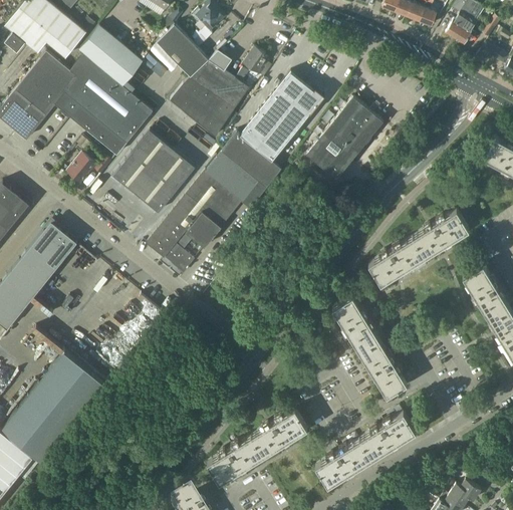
[(25,0),(4,26),(12,32),(4,42),(16,52),(24,42),(37,52),(45,42),(65,58),(86,33),(45,0),(25,0)]
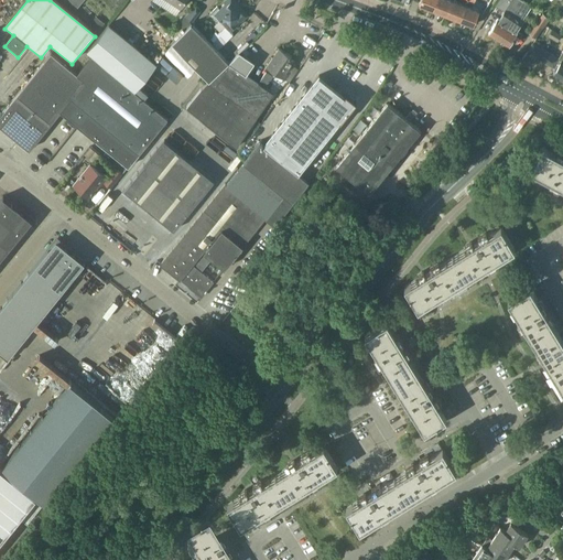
[(65,0),(67,2),(68,1),(77,13),(86,0),(65,0)]
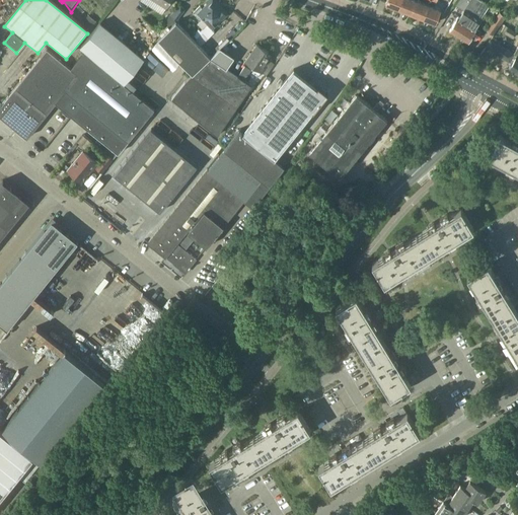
[(100,0),(111,8),(118,0),(100,0)]
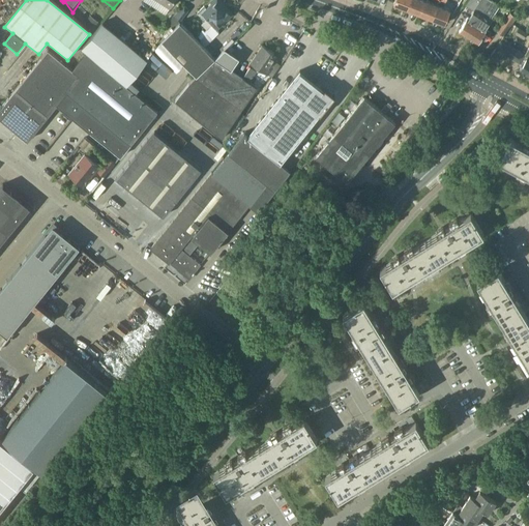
[(151,0),(169,11),(176,0),(151,0)]
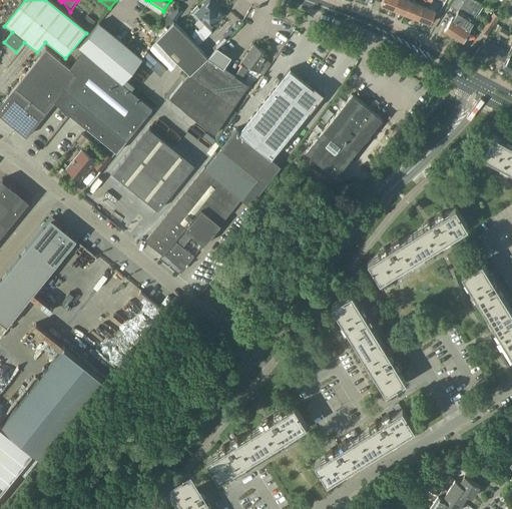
[(213,27),(223,18),(213,8),(215,6),(209,0),(208,0),(203,6),(204,7),(199,12),(196,10),(189,17),(196,25),(199,22),(204,27),(203,28),(208,34),(214,28),(213,27)]
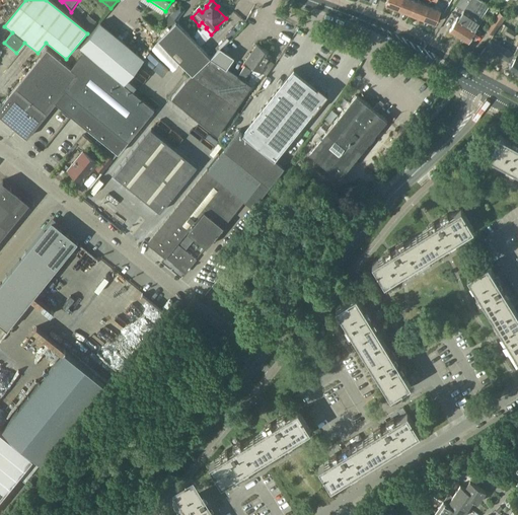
[(387,0),(385,8),(397,13),(401,0),(387,0)]
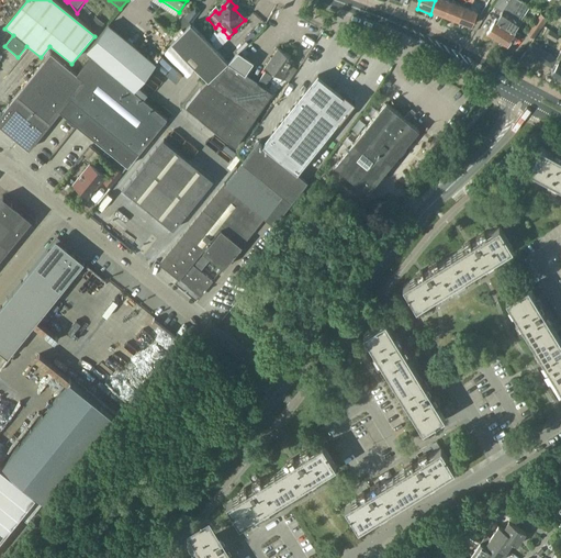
[(439,0),(435,0),(430,14),(444,19),(450,4),(439,0)]
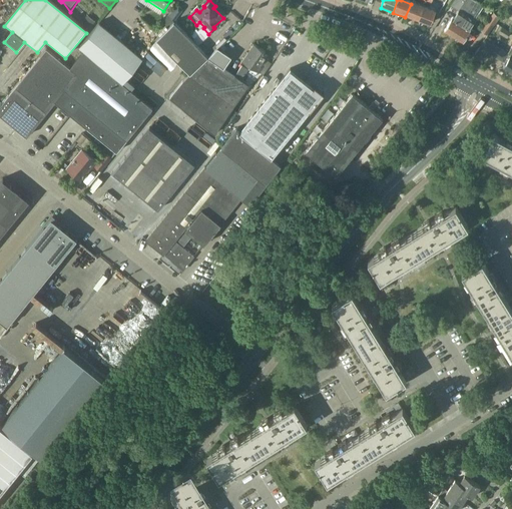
[(452,20),(448,26),(443,34),(452,40),(475,5),(467,0),(456,0),(452,8),(453,9),(459,13),(453,21),(452,20)]
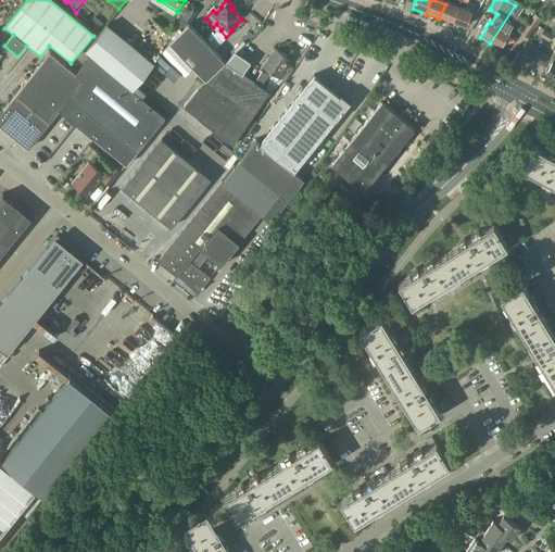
[(458,9),(445,4),(439,19),(452,24),(458,9)]
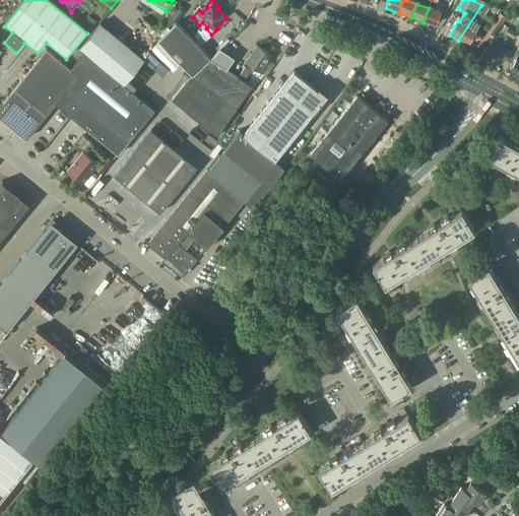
[(481,5),(458,41),(467,47),(471,39),(476,42),(480,36),(476,33),(479,28),(477,27),(481,22),(484,16),(489,9),(481,5)]
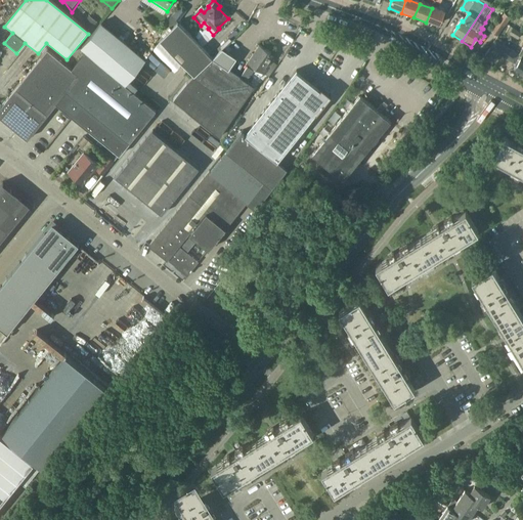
[(432,8),(426,23),(439,28),(444,13),(432,8)]
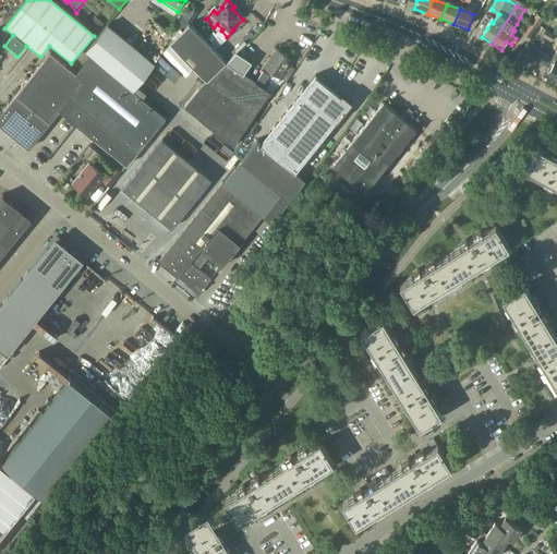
[(193,10),(183,19),(183,20),(189,27),(197,14),(193,10)]
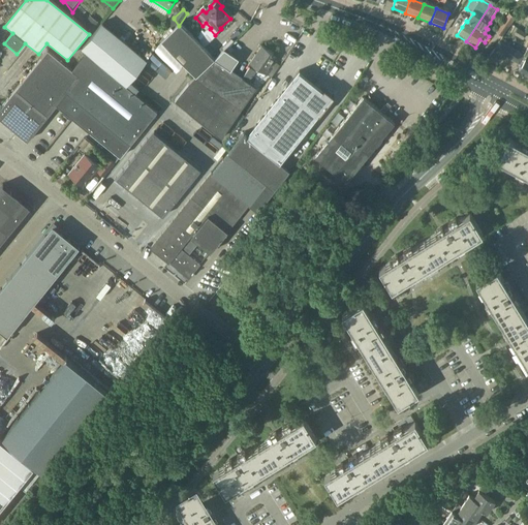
[(494,35),(502,40),(518,19),(515,17),(511,20),(507,17),(494,35)]
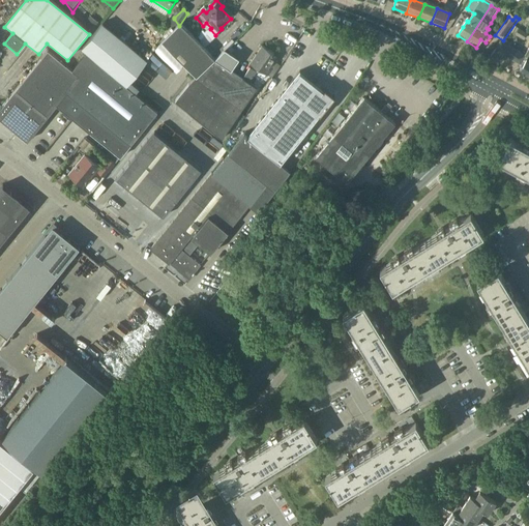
[(83,27),(92,34),(98,27),(89,19),(83,27)]
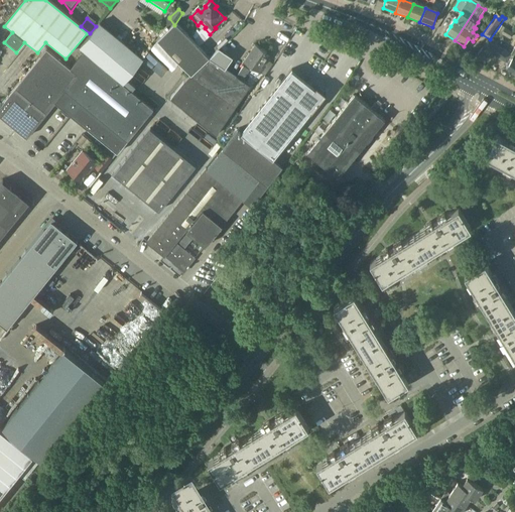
[(169,18),(168,19),(166,21),(166,27),(166,29),(168,31),(174,25),(169,18)]
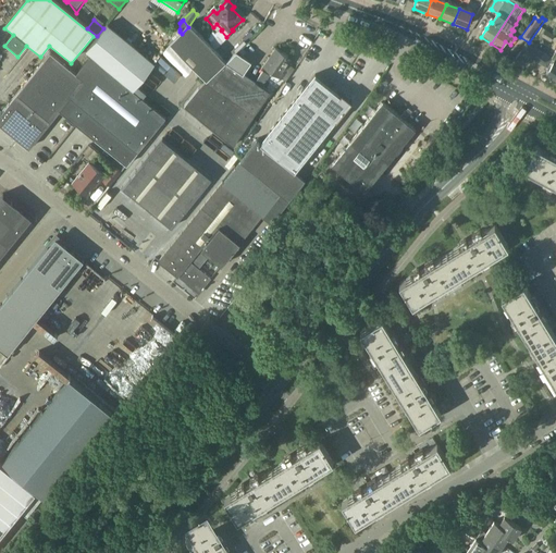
[(255,86),(243,77),(251,65),(236,56),(225,65),(188,27),(182,34),(169,46),(206,84),(196,93),(184,109),(233,148),(241,138),(270,96),(261,90),(269,80),(262,74),(255,86)]
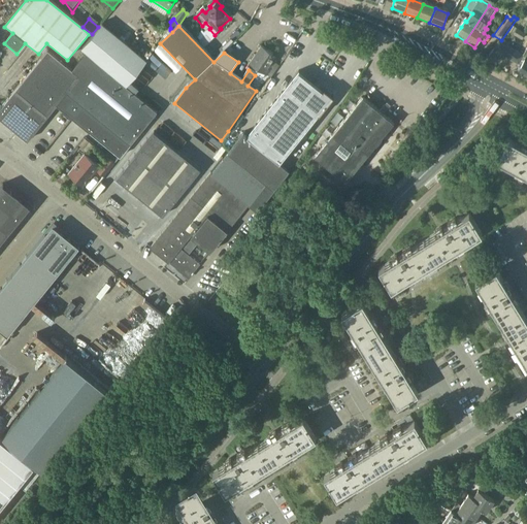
[(101,27),(81,51),(126,87),(145,63),(101,27)]
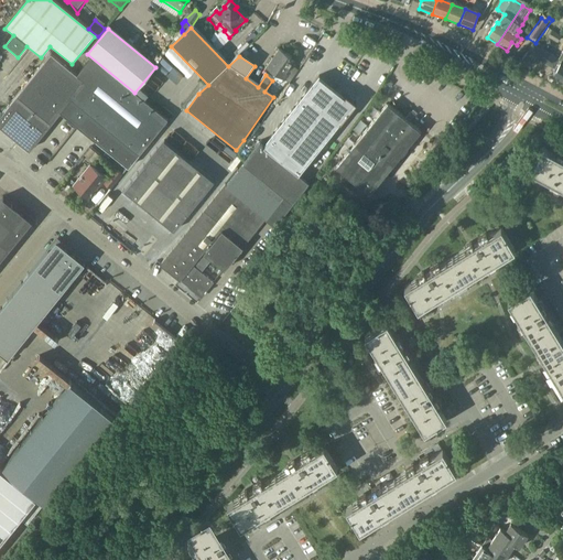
[(547,40),(556,46),(561,39),(551,33),(544,30),(541,35),(548,40),(547,40)]
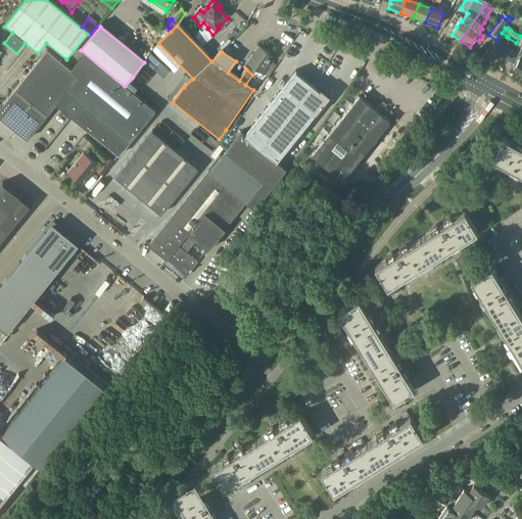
[(199,34),(194,39),(197,43),(198,41),(203,37),(201,35),(199,34)]
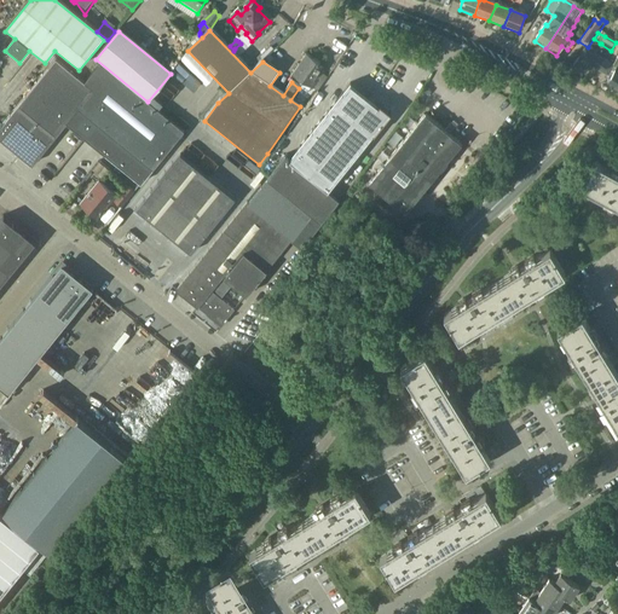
[(260,58),(263,61),(281,42),(278,40),(270,47),(270,48),(260,58)]
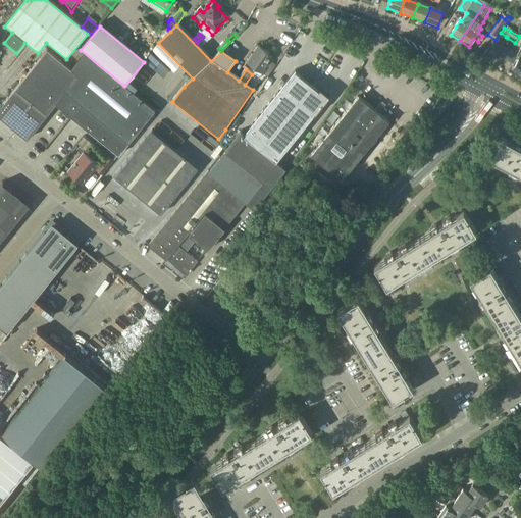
[(520,60),(520,59),(518,58),(513,55),(492,43),(487,51),(514,68),(511,72),(520,79),(520,60)]
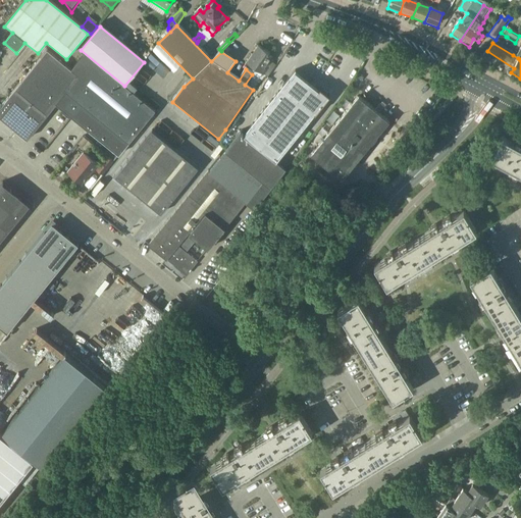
[(257,49),(246,65),(264,78),(267,72),(266,71),(274,59),(267,54),(266,55),(257,49)]
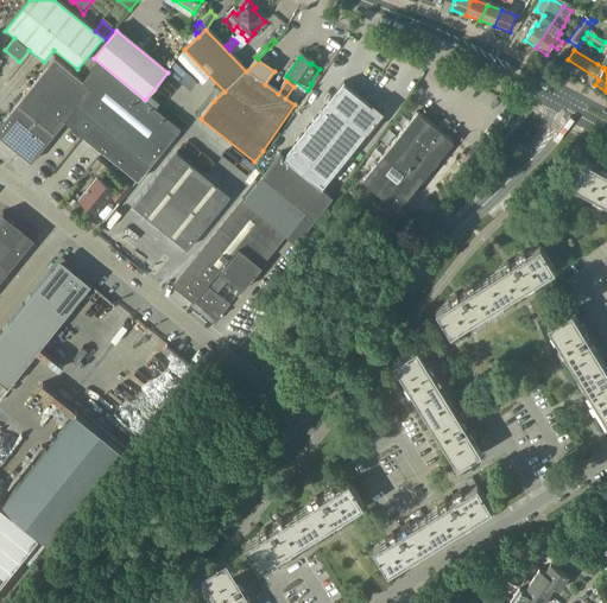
[(83,84),(54,61),(17,107),(54,138),(64,124),(127,175),(121,183),(125,185),(124,185),(131,191),(138,183),(150,169),(151,169),(181,132),(99,65),(83,84)]
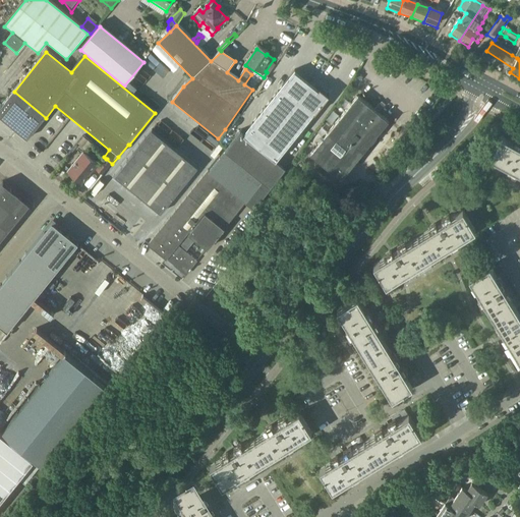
[(294,73),(243,136),(275,163),(312,116),(313,116),(328,98),(319,91),(318,93),(294,73)]
